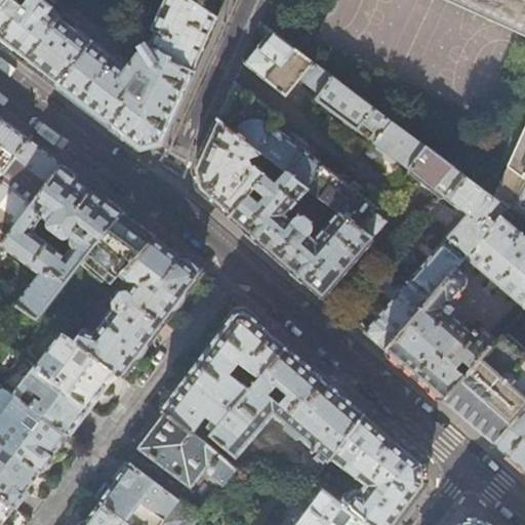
[(29,0),(25,6),(16,0),(5,0),(0,7),(0,41),(18,55),(56,85),(71,64),(72,65),(91,39),(75,27),(77,24),(65,14),(63,17),(52,9),(54,7),(45,0),(29,0)]
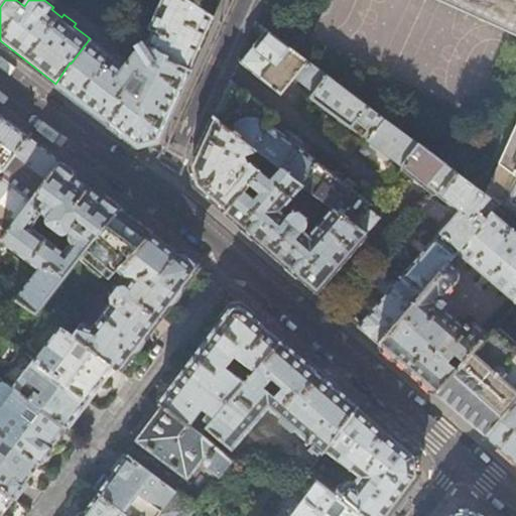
[(113,56),(90,38),(71,63),(70,62),(55,84),(109,125),(137,146),(157,141),(183,83),(214,18),(205,12),(186,0),(161,0),(148,28),(152,31),(145,47),(124,29),(116,40),(121,45),(113,56)]
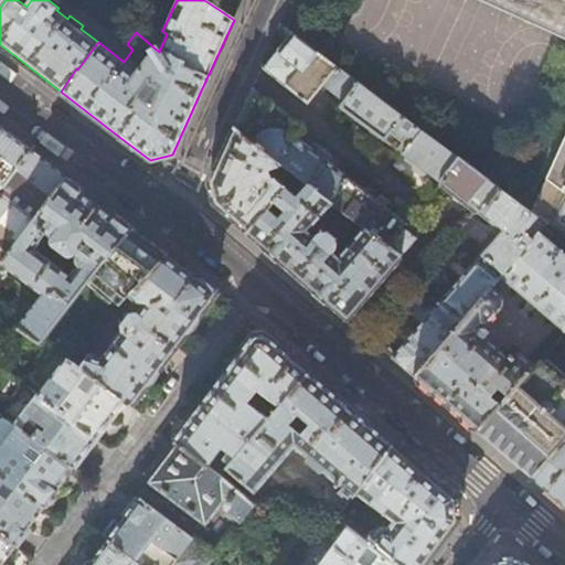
[(204,0),(224,13),(231,0),(204,0)]
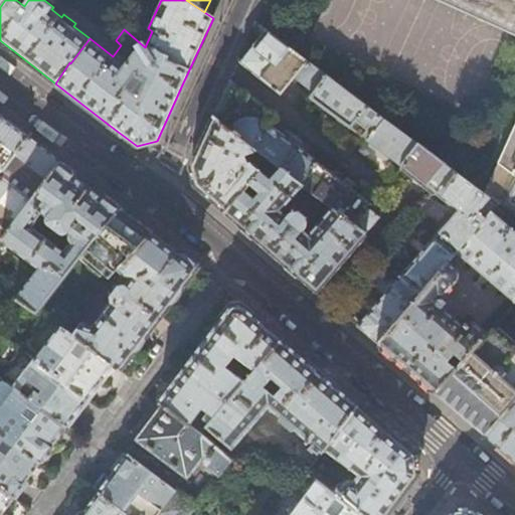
[(514,0),(437,0),(508,31),(514,34),(514,122),(482,193),(498,205),(514,217),(514,0)]
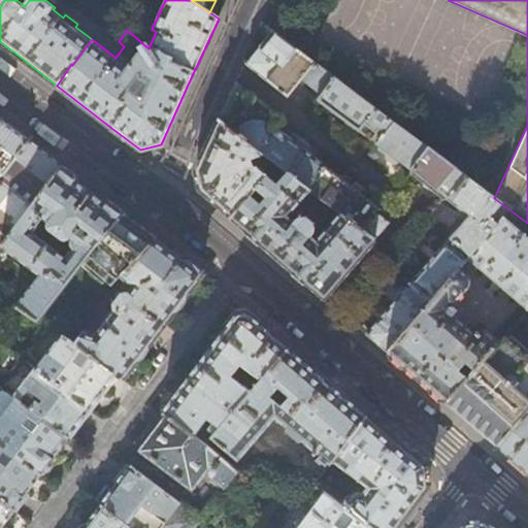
[(302,80),(322,96),(335,78),(273,33),(258,54),(248,66),(274,87),(289,98),(302,80)]
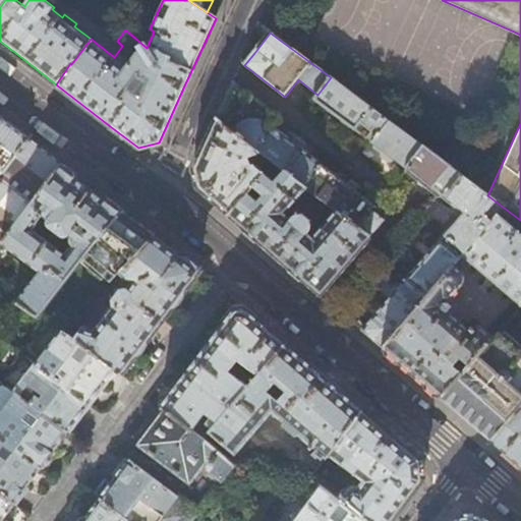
[(331,77),(317,95),(313,99),(338,117),(365,138),(383,117),(331,77)]
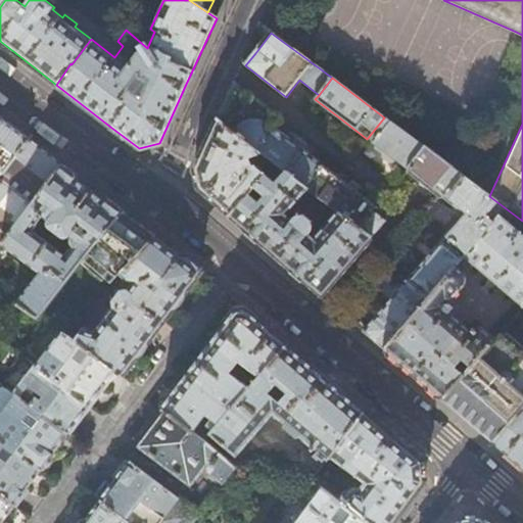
[(224,100),(216,117),(247,142),(254,133),(265,140),(273,128),(280,119),(233,81),(224,100)]
